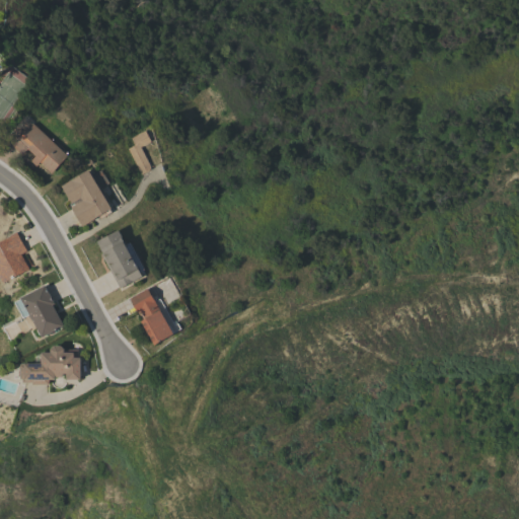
[(14,127),(23,117),(31,125),(33,123),(68,155),(52,172),(40,162),(36,165),(23,153),(22,154),(6,140),(17,129),(14,127)]
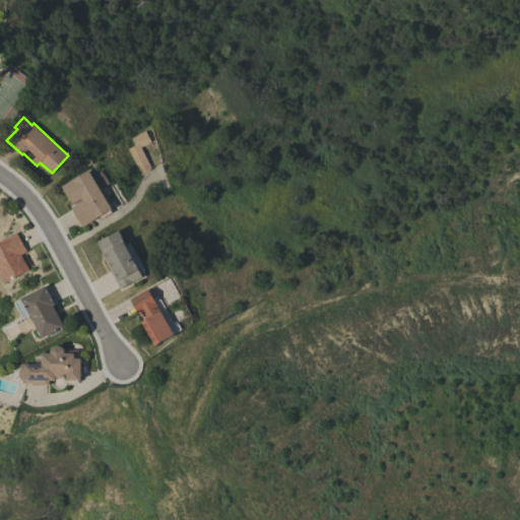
[(127,148),(134,145),(130,138),(145,130),(150,141),(140,146),(150,167),(149,170),(140,175),(127,148)]
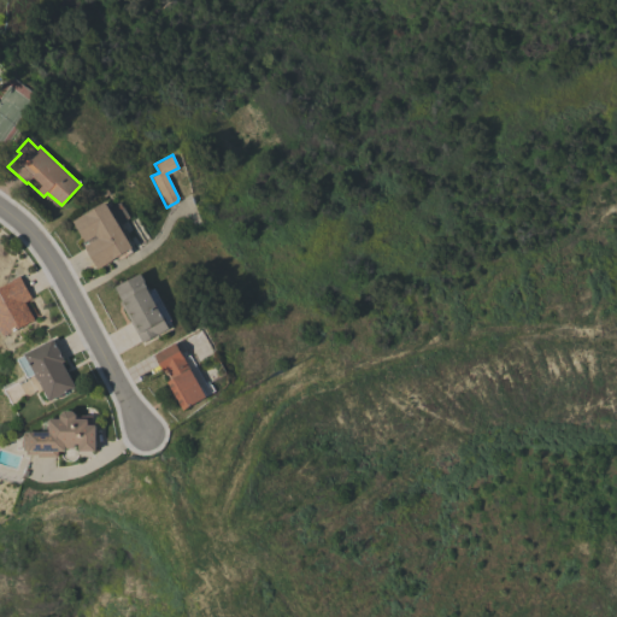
[(131,247),(130,248),(133,252),(119,259),(117,257),(98,269),(84,246),(89,244),(87,240),(84,241),(72,221),(84,213),(84,215),(105,201),(131,247)]
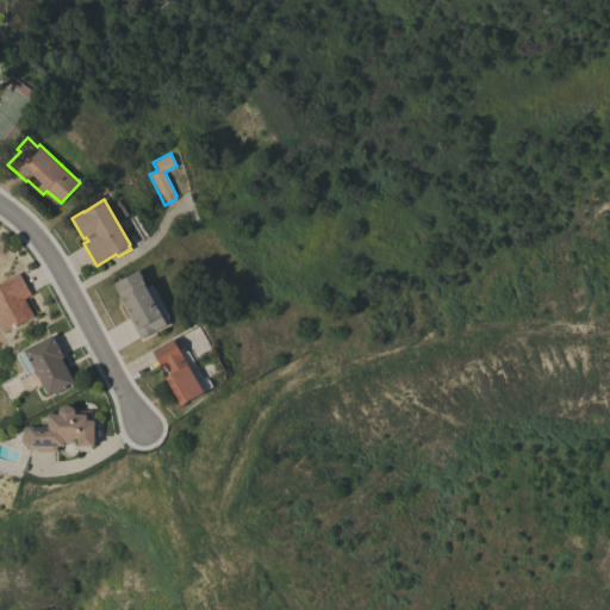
[(141,338),(119,298),(120,298),(113,282),(138,269),(139,271),(144,279),(143,279),(147,287),(153,285),(169,316),(165,318),(168,324),(141,338)]
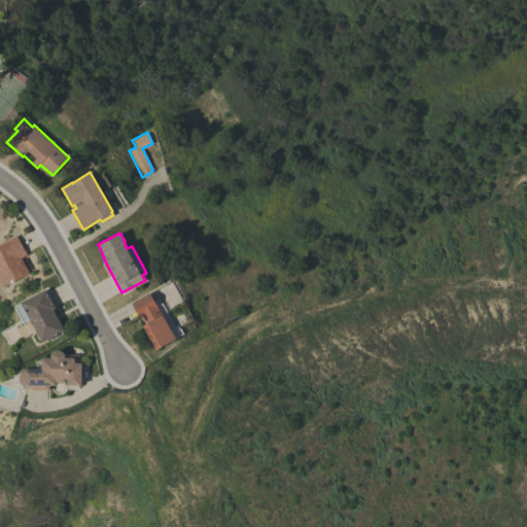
[(28,254),(22,258),(29,273),(4,286),(1,282),(0,283),(0,245),(8,241),(8,240),(16,235),(28,254)]
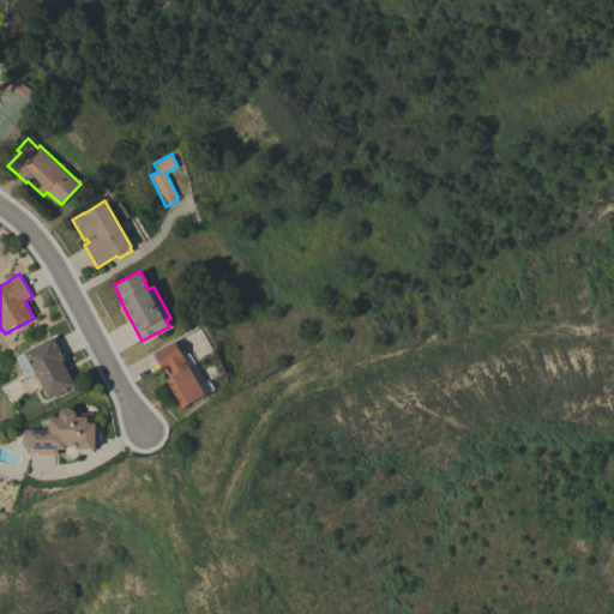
[(50,398),(48,395),(47,396),(43,390),(44,390),(38,378),(36,377),(34,373),(28,375),(18,357),(25,353),(25,351),(54,337),(65,359),(62,360),(76,385),(50,398)]
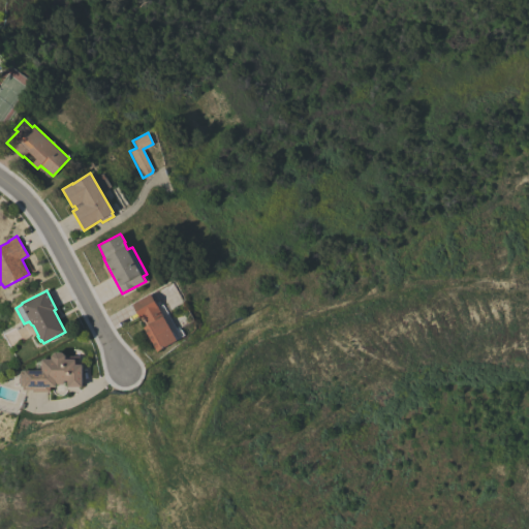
[(151,293),(158,307),(163,304),(179,332),(182,330),(184,335),(157,351),(143,327),(148,324),(144,316),(141,318),(132,304),(151,293)]
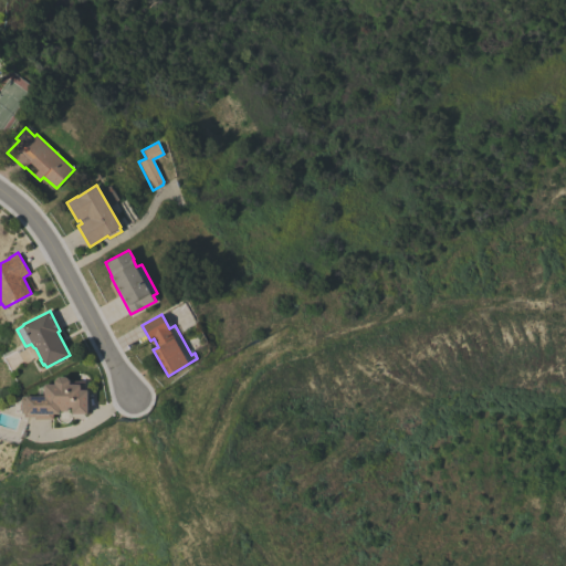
[(87,413),(73,413),(73,407),(69,407),(69,410),(60,410),(60,413),(54,413),(54,419),(35,419),(35,417),(25,417),(25,412),(22,412),(22,397),(28,397),(28,396),(45,396),(45,384),(55,384),(55,380),(59,376),(66,376),(71,379),(71,381),(85,381),(85,389),(88,389),(87,413)]
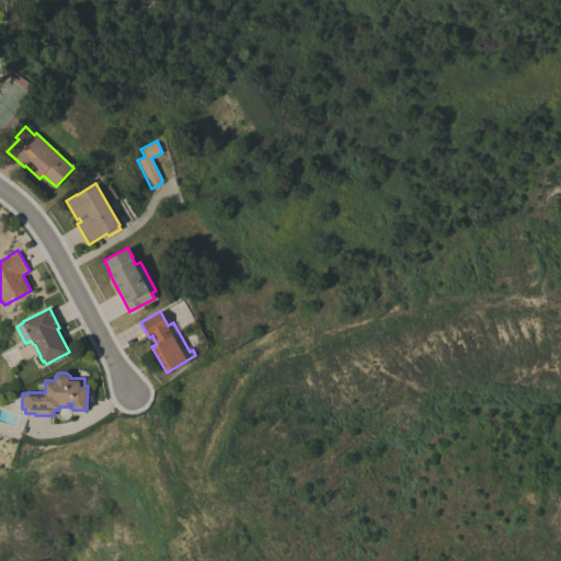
All buildings are outlined.
